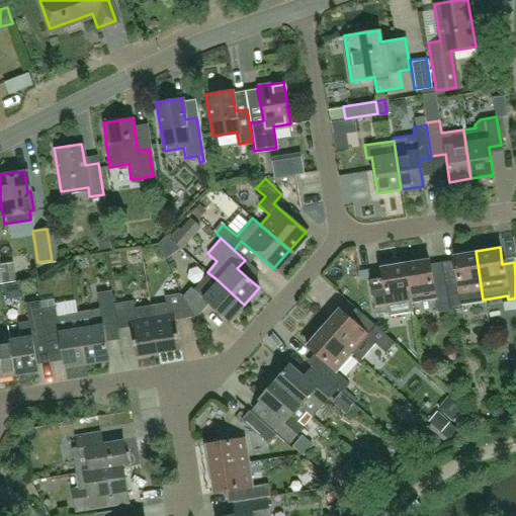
[(447,309),(460,307),(459,304),(483,299),(476,251),(451,254),(454,271),(441,273),(447,309)]
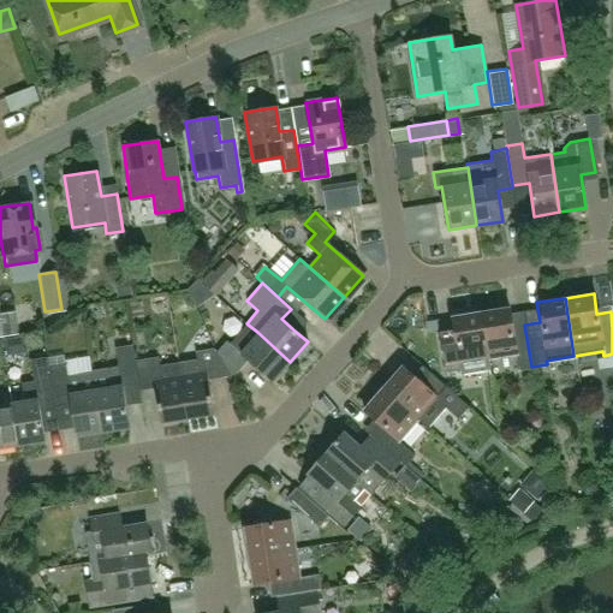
[(453,337),(440,338),(440,343),(445,372),(459,369),(459,373),(488,368),(487,358),(480,310),(475,311),(475,307),(456,310),(456,314),(450,315),(453,337)]
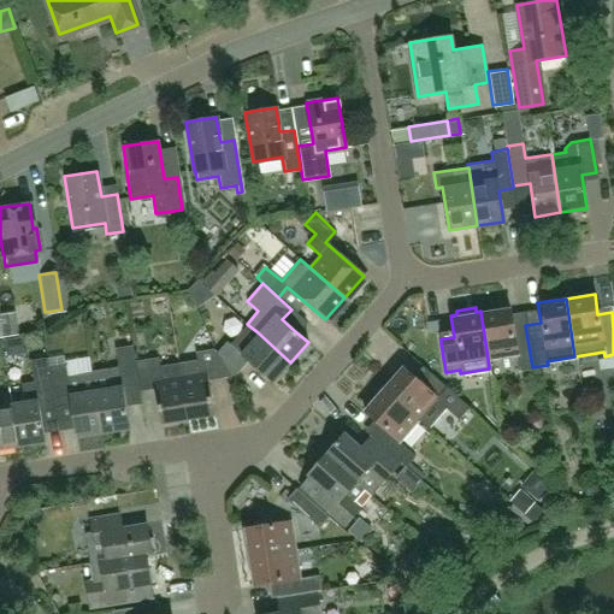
[(480,311),(488,359),(517,354),(519,370),(532,367),(525,325),(512,328),(509,307),(480,311)]
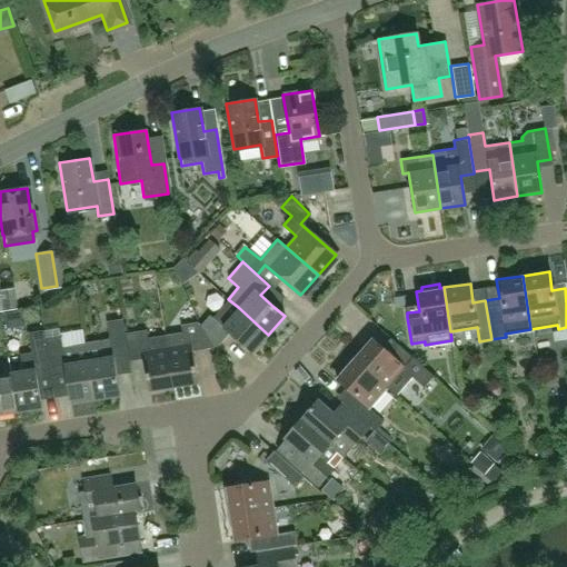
[(0,295),(1,309),(15,308),(12,289),(0,290),(0,295)]
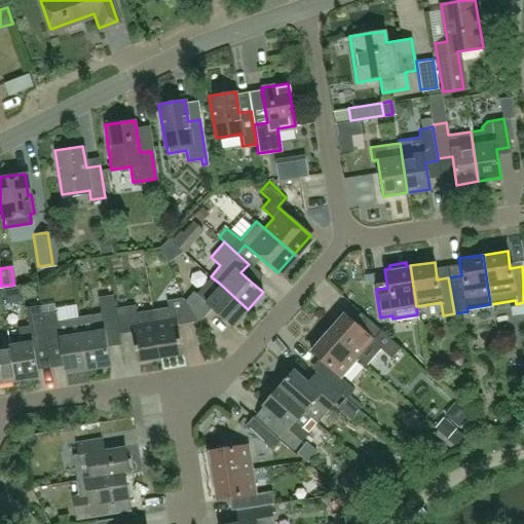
[(193,291),(184,299),(196,321),(204,315),(212,307),(233,326),(248,309),(220,284),(211,276),(195,293),(193,291)]
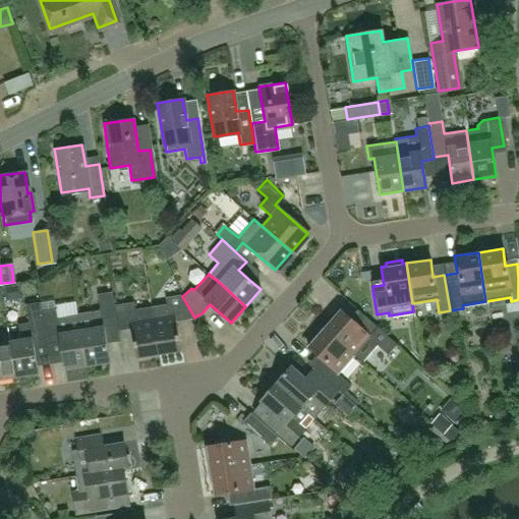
[(76,313),(76,315),(78,315),(85,365),(107,361),(102,327),(116,324),(113,305),(111,292),(97,294),(99,310),(76,313)]
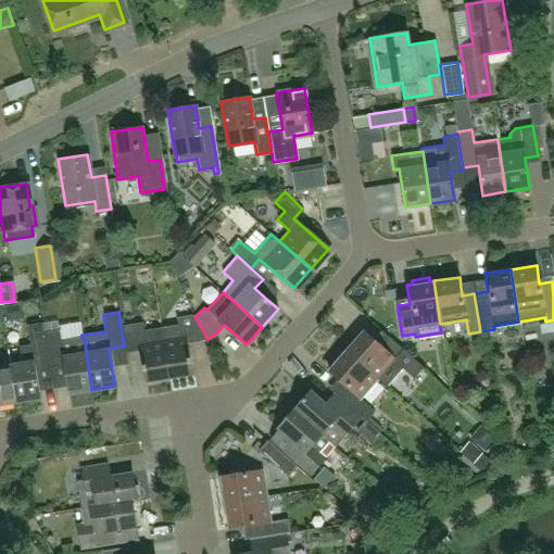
[(208,339),(194,316),(193,314),(175,317),(176,324),(160,327),(167,379),(192,375),(187,342),(208,339)]
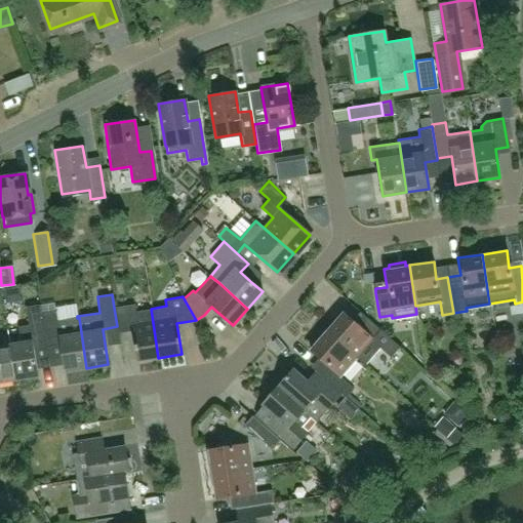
[(46,349),(45,346),(40,314),(39,304),(25,306),(30,335),(17,337),(18,343),(8,344),(14,380),(36,376),(32,351),(46,349)]
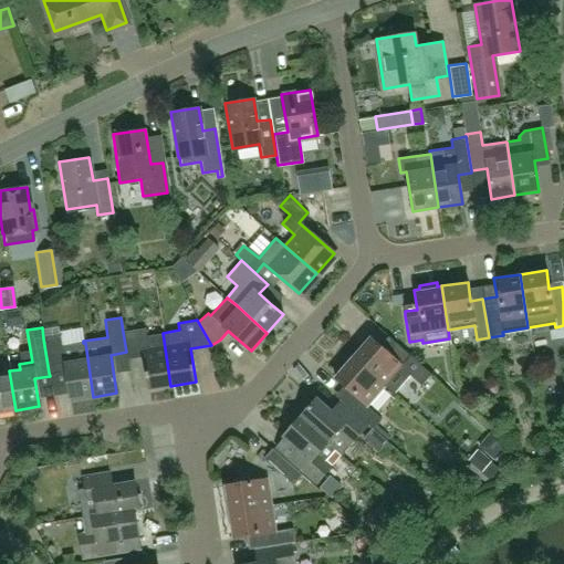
[(127,358),(142,356),(147,389),(170,386),(163,333),(145,335),(144,329),(123,332),(126,352),(127,358)]
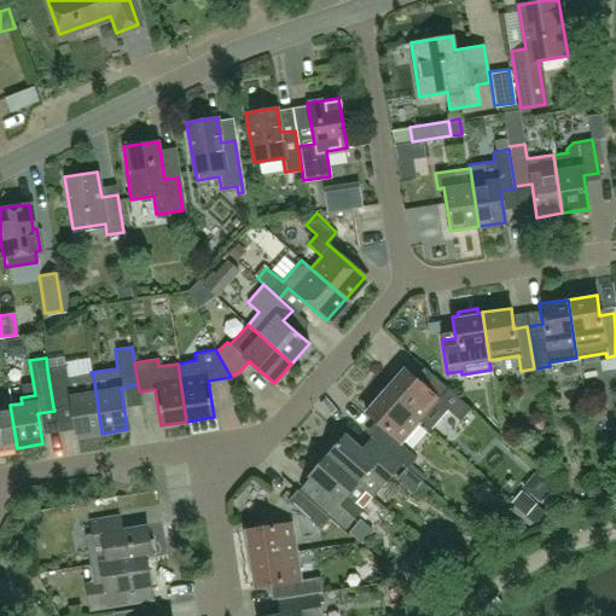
[(470,407),(459,397),(426,368),(417,379),(402,366),(382,389),(418,420),(426,428),(445,407),(459,419),(470,407)]
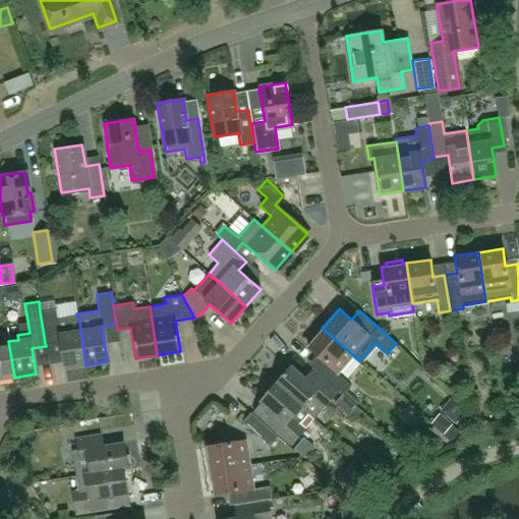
[(78,315),(76,315),(55,319),(53,309),(40,311),(45,343),(58,341),(63,368),(85,365),(78,315)]
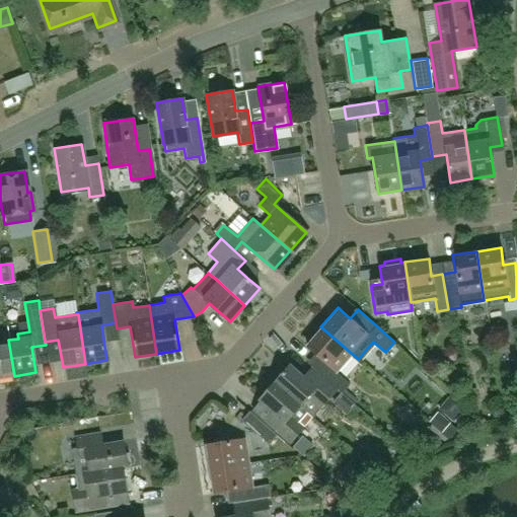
[(351,353),(320,326),(305,344),(317,355),(308,365),(340,392),(348,382),(336,370),(351,353)]
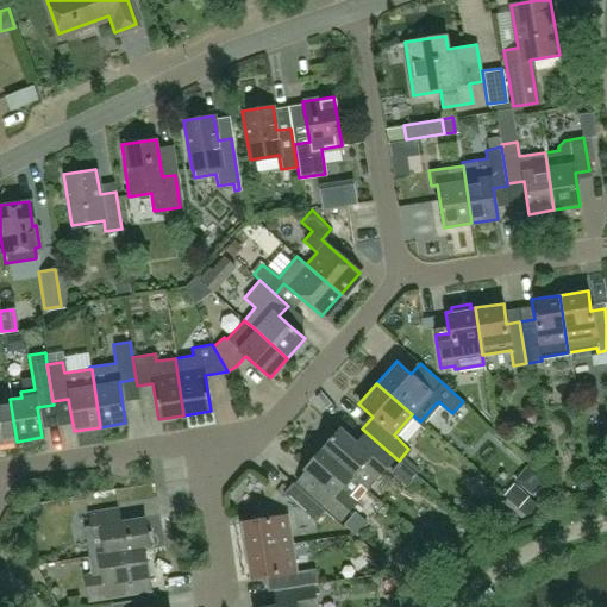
[(579,388),(579,410),(600,410),(600,389),(579,388)]
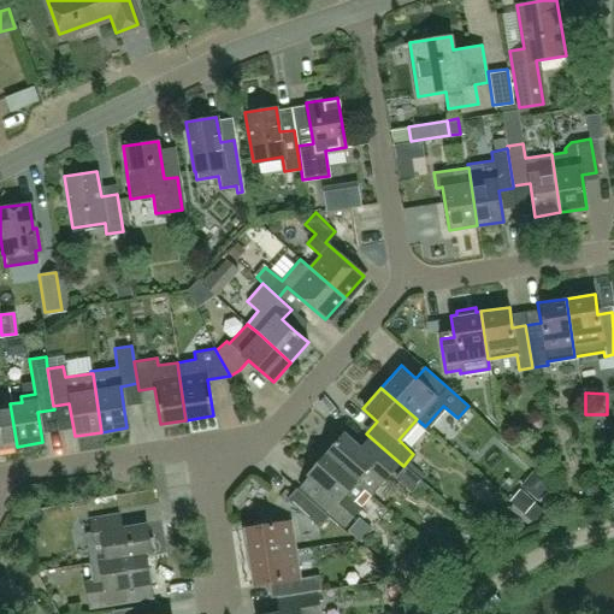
[(0,449),(17,447),(10,403),(0,405),(0,449)]
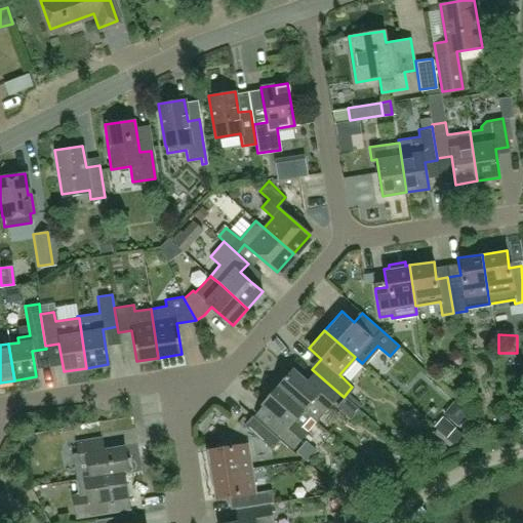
[(276,385),(315,419),(323,409),(324,410),(338,394),(315,373),(307,381),(290,368),(276,385)]
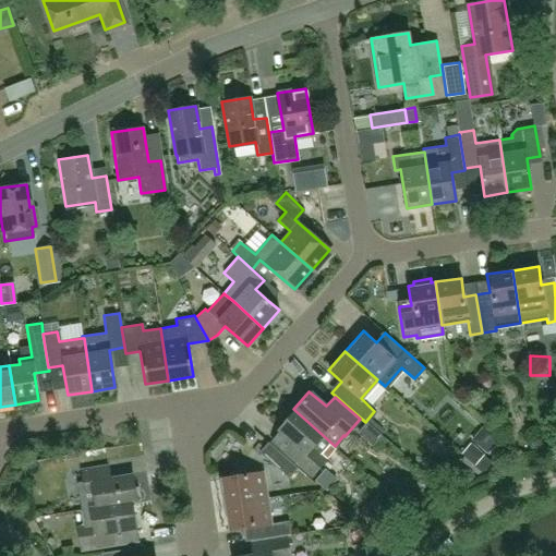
[(310,474),(335,446),(293,409),(277,428),(281,432),(273,443),(310,474)]
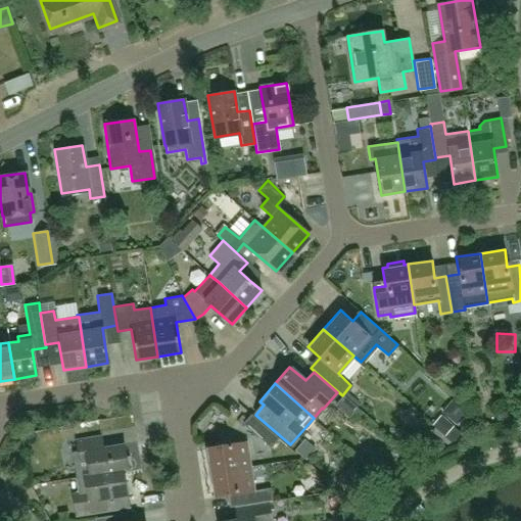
[(269,445),(277,436),(249,413),(241,422),(269,445)]
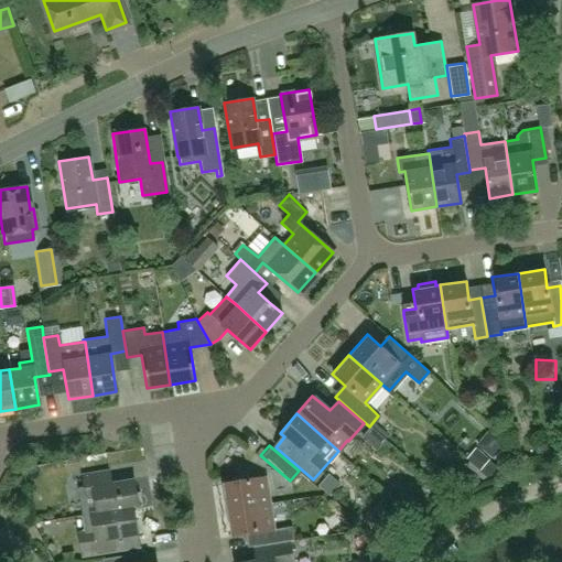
[(95,514),(130,508),(130,507),(137,506),(132,479),(110,483),(108,471),(80,476),(84,496),(92,495),(95,514)]
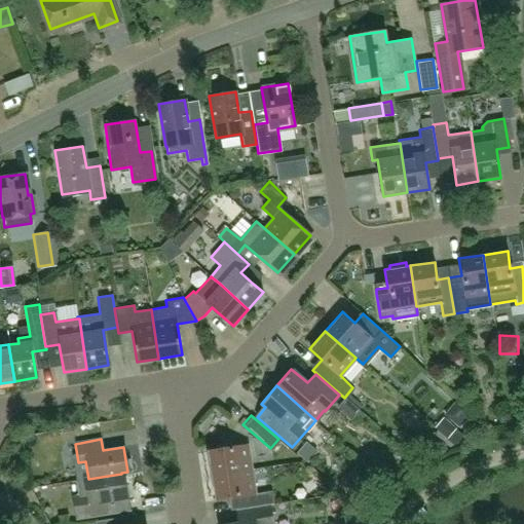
[(212,475),(250,469),(247,445),(208,451),(212,475)]
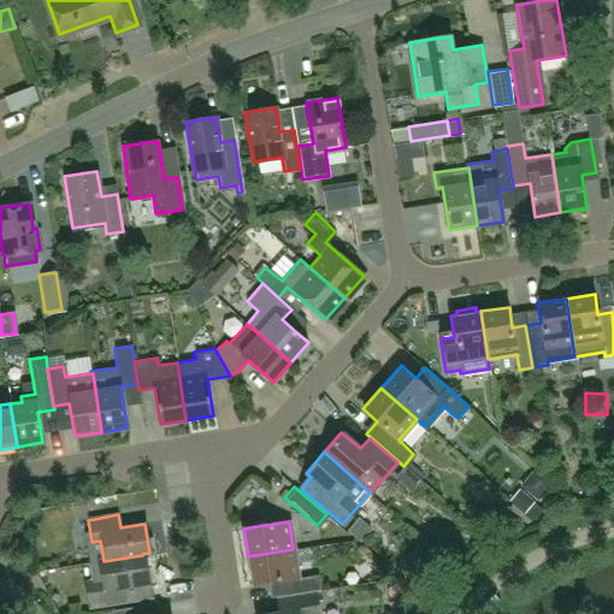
[(293,549),(248,556),(252,585),(271,583),(272,596),(319,588),(317,574),(297,578),(293,549)]
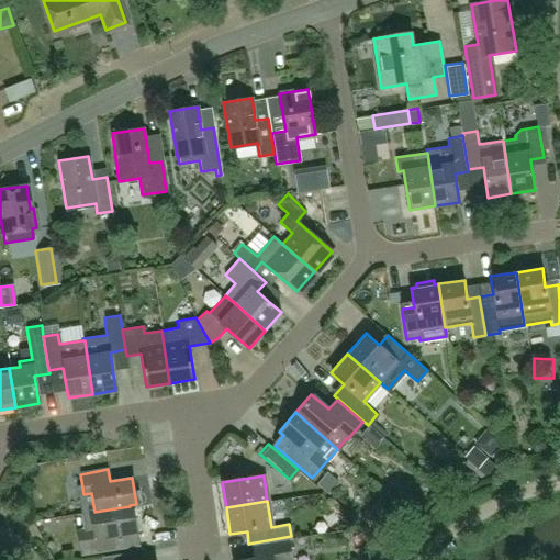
[(130,506),(94,512),(89,513),(91,530),(76,534),(80,556),(137,546),(130,506)]
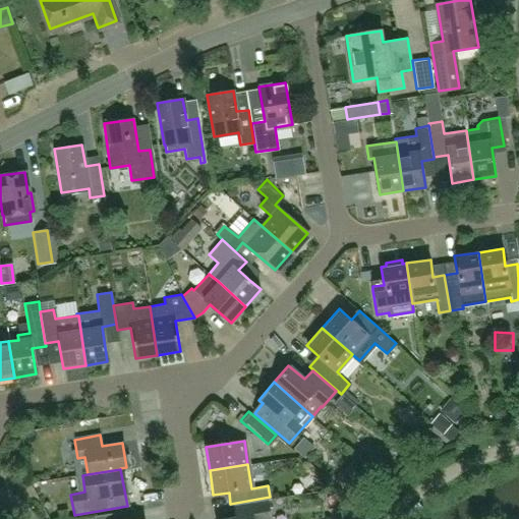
[(269,518),(266,501),(239,505),(241,517),(227,518),(269,518)]
